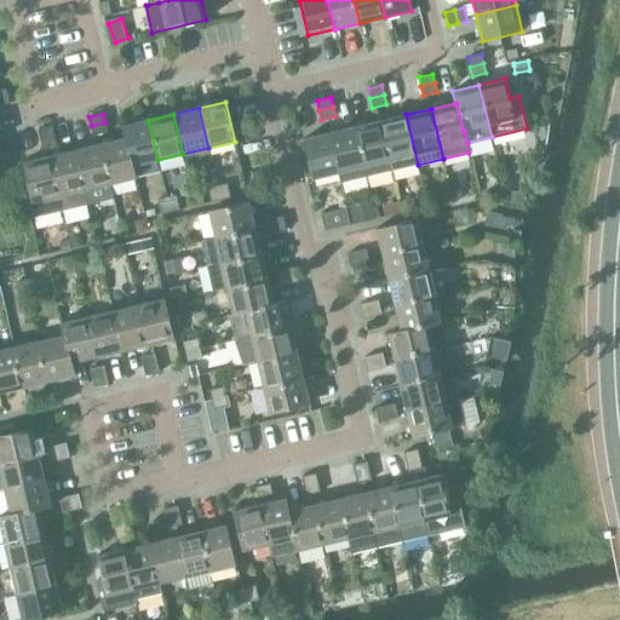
[(380,120),(390,161),(392,171),(418,165),(406,114),(380,120)]
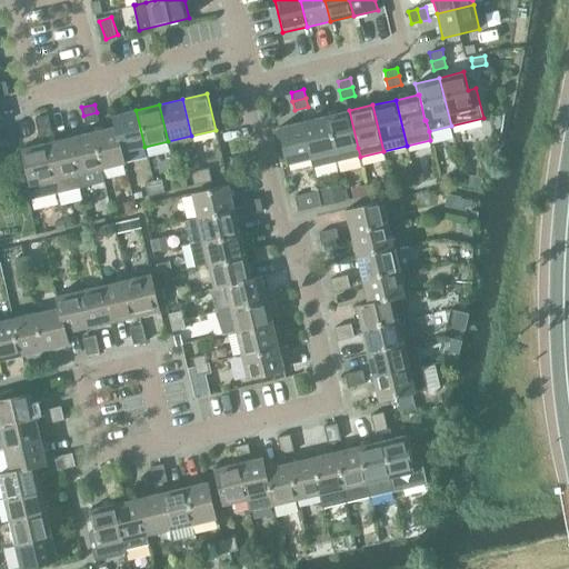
[(111,116),(115,127),(116,127),(121,152),(122,152),(145,147),(136,110),(111,116)]
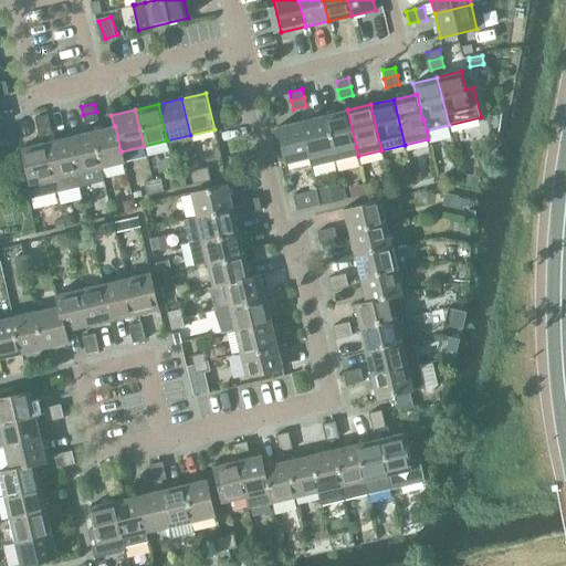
[(358,156),(356,147),(347,109),(324,115),(333,153),(335,161),(358,156)]
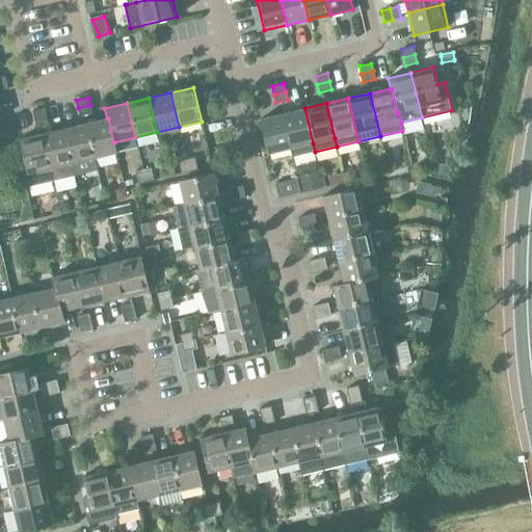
[(90,105),(78,108),(80,116),(92,113),(90,105)]
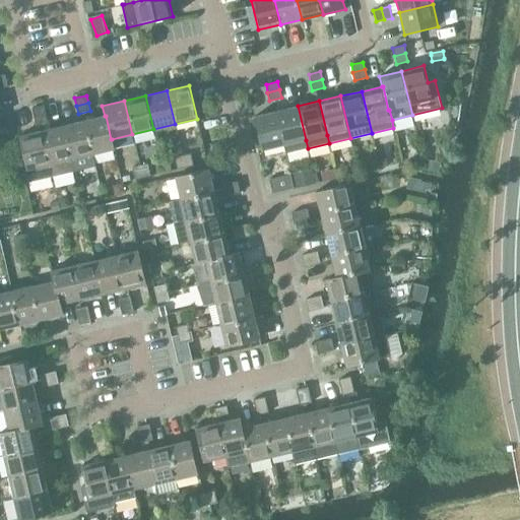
[(31,108),(34,116),(46,113),(44,105),(31,108)]
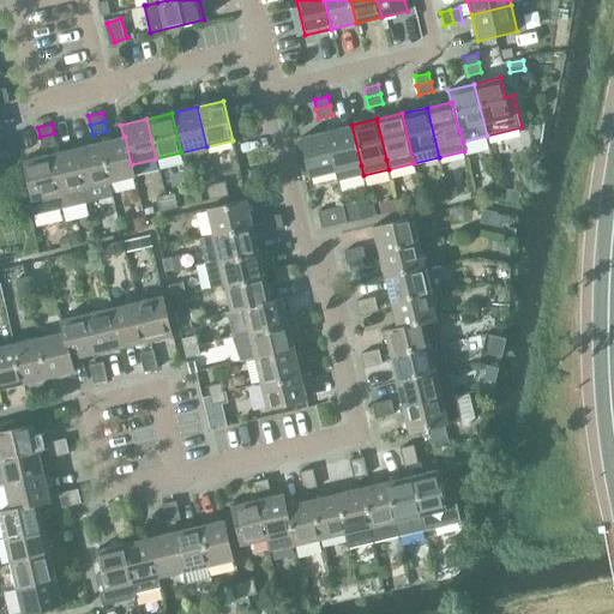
[(363,175),(361,166),(351,125),(326,131),(336,172),(338,181),(363,175)]
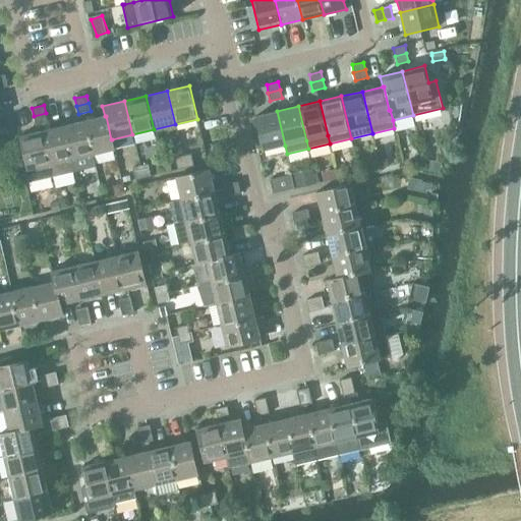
[(287,154),(285,146),(277,111),(254,117),(263,151),(284,146),(286,154),(287,154)]
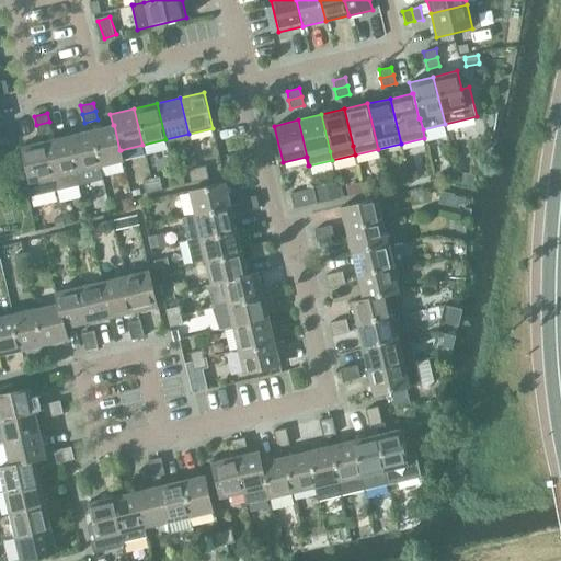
[(49,122),(36,125),(38,134),(52,130),(49,122)]
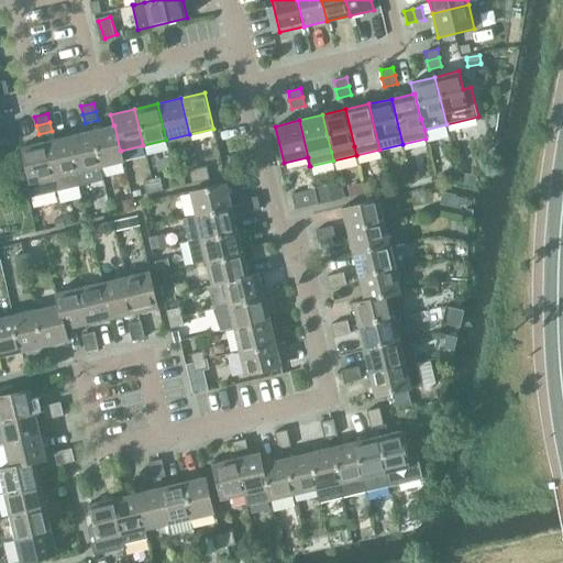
[(113,125),(91,131),(100,167),(124,162),(121,151),(120,151),(114,125),(113,125)]
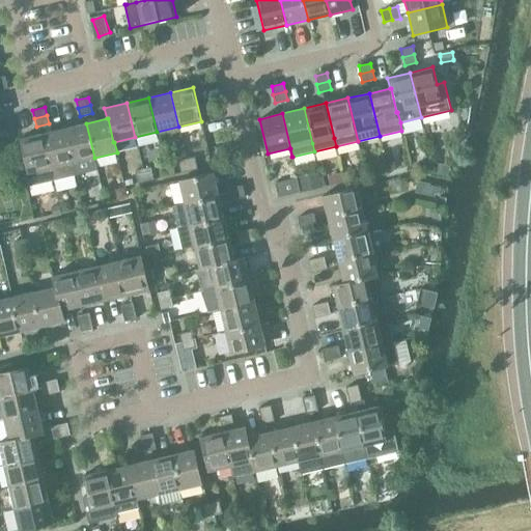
[(86,123),(64,129),(73,163),(94,158),(86,123)]
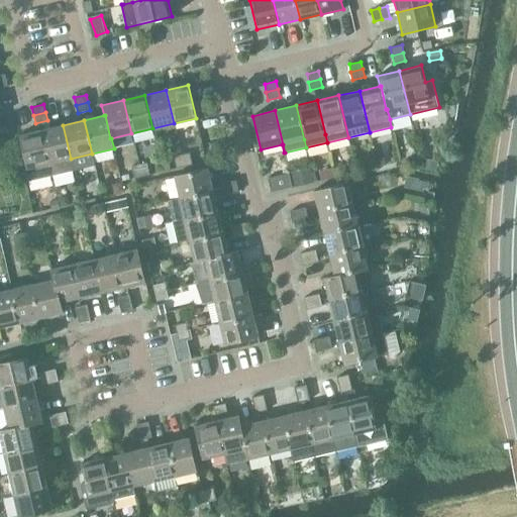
[(63,125),(41,130),(52,176),(73,171),(71,159),(63,125)]
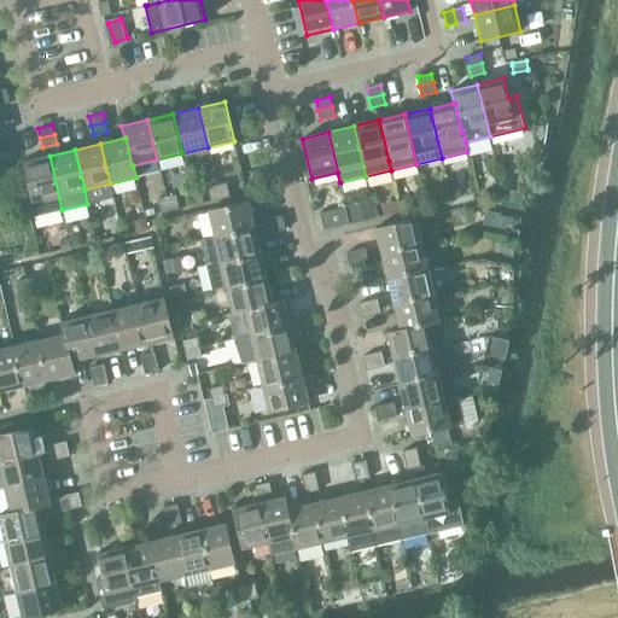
[(62,210),(50,156),(23,162),(31,200),(28,202),(31,217),(62,210)]
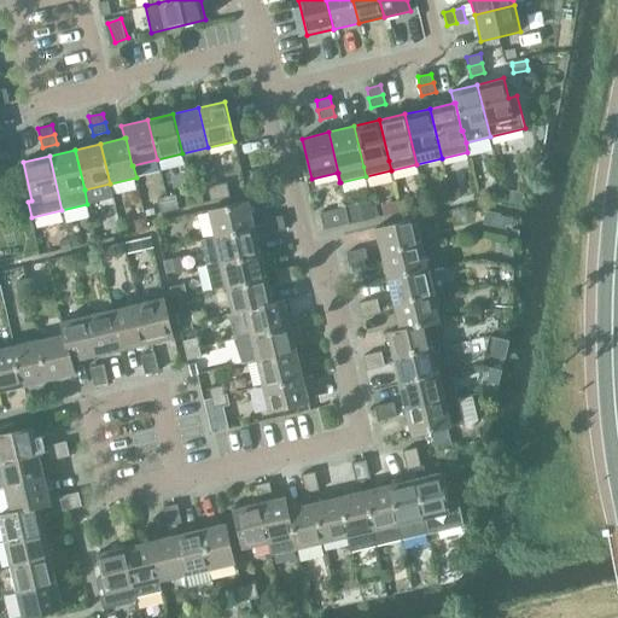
[(226,182),(217,185),(220,199),(229,197),(226,182)]
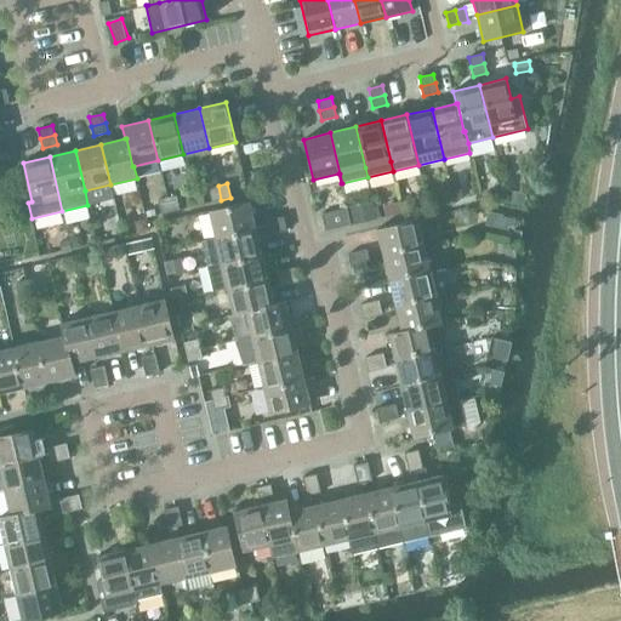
[(221,200),(218,186),(209,188),(211,203),(221,200)]
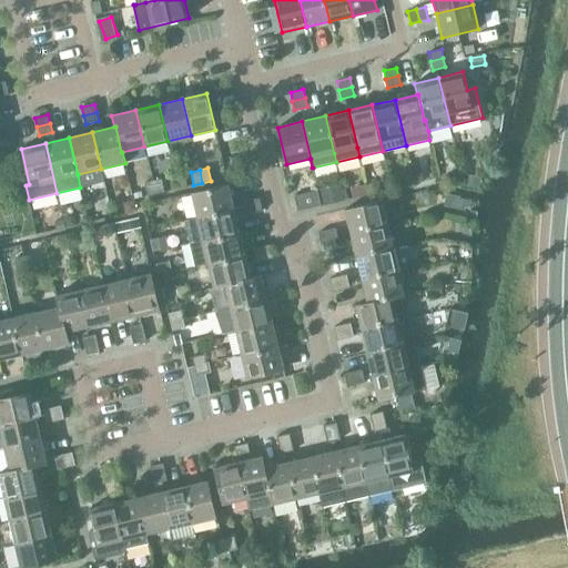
[(422,173),(413,174),(415,184),(424,182),(422,173)]
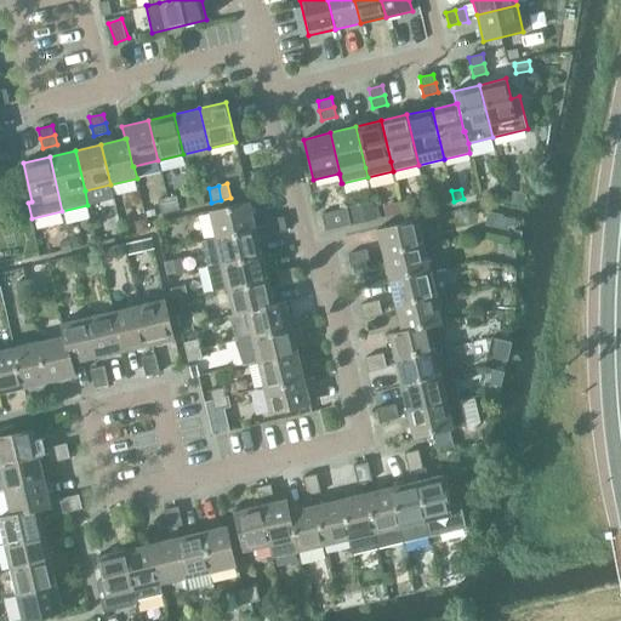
[(176,195),(167,198),(170,212),(180,210),(176,195)]
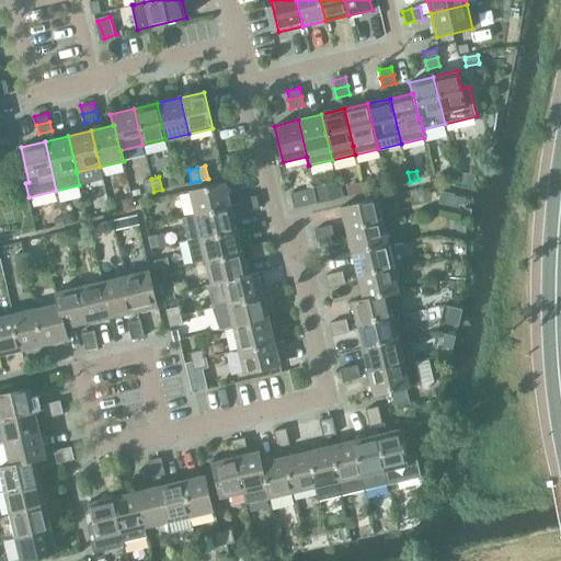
[(153,192),(151,179),(142,181),(145,194),(153,192)]
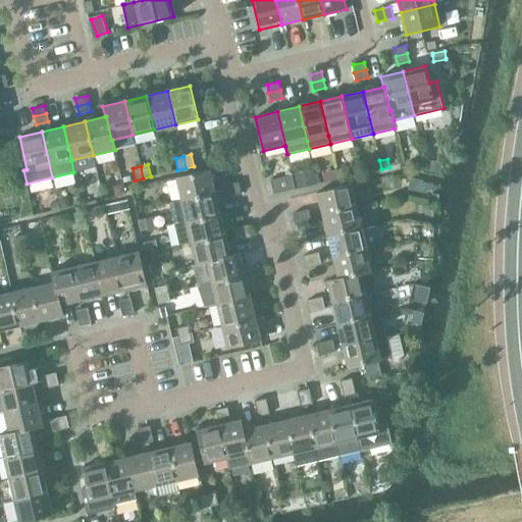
[(180,200),(215,192),(210,169),(175,177),(180,200)]
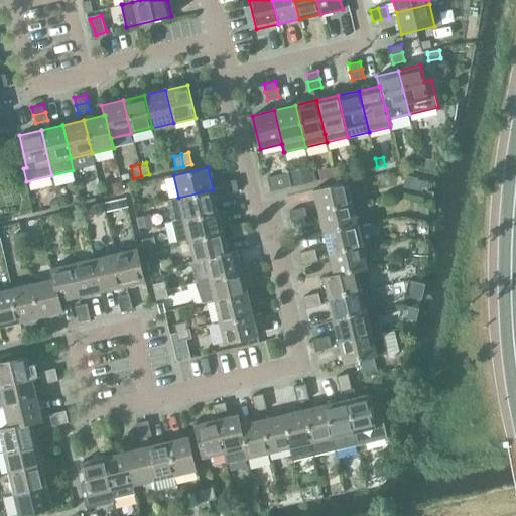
[(312,181),(309,171),(296,173),(296,171),(290,172),(293,186),(312,181)]
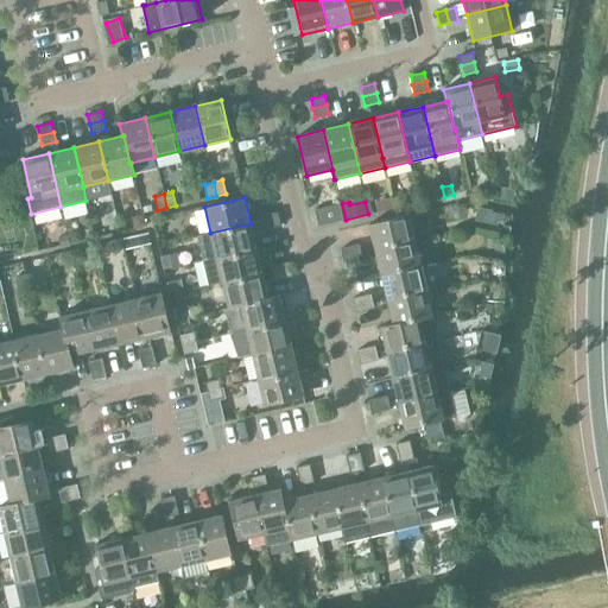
[(343,220),(340,204),(315,210),(318,226),(343,220)]
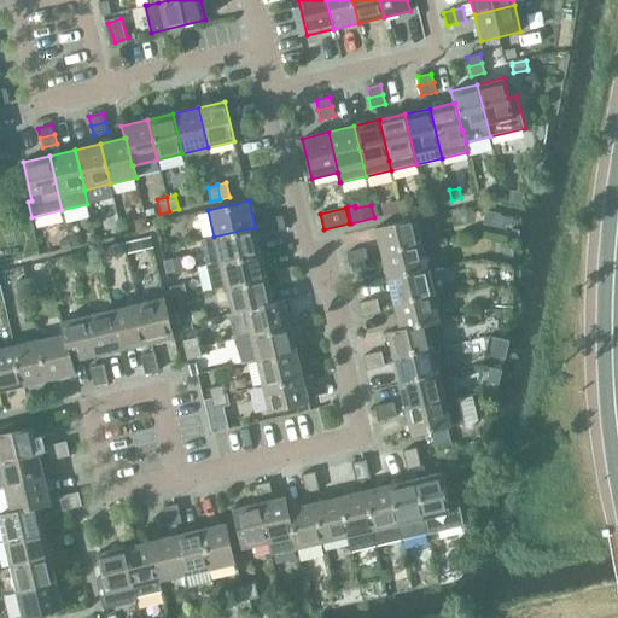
[(281,215),(272,217),(275,232),(285,229),(281,215)]
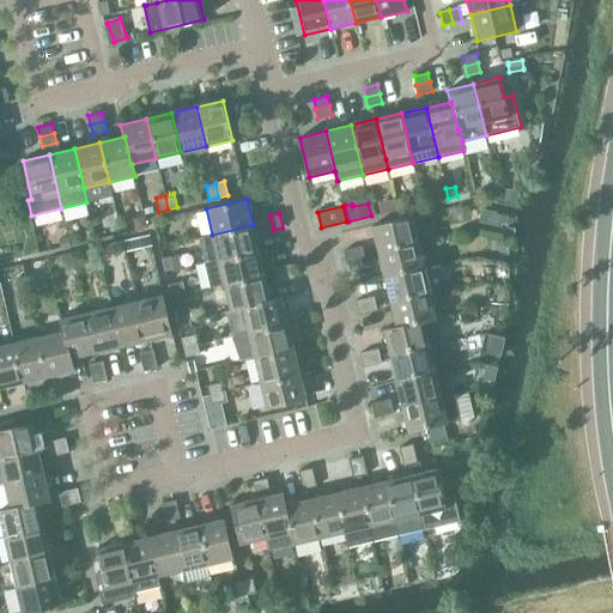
[(273,230),(269,216),(261,218),(263,232),(273,230)]
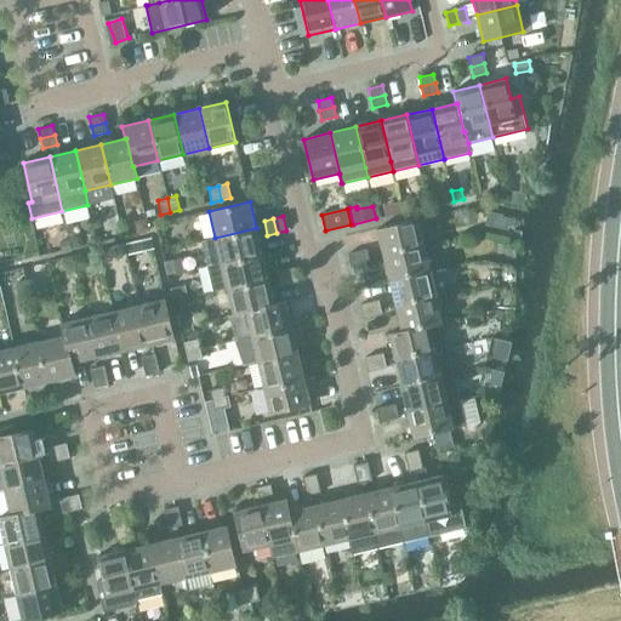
[(502,218),(500,229),(508,231),(510,220),(503,218),(502,218)]
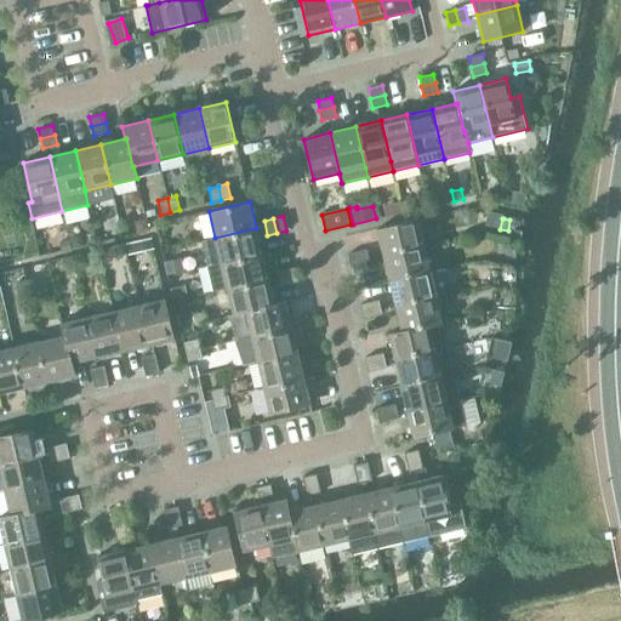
[(377,229),(383,255),(423,246),(417,220),(377,229)]
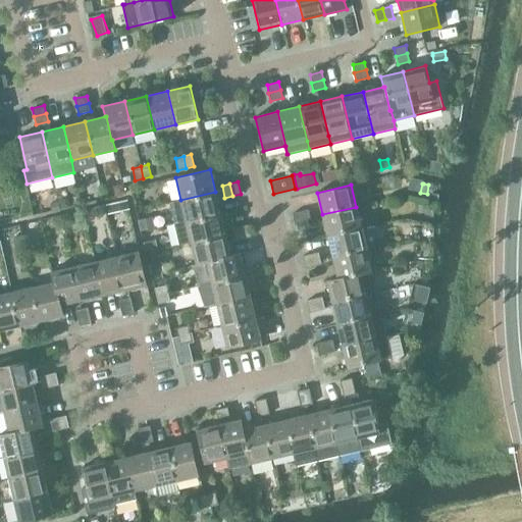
[(215,192),(180,200),(169,202),(174,223),(220,213),(215,192)]
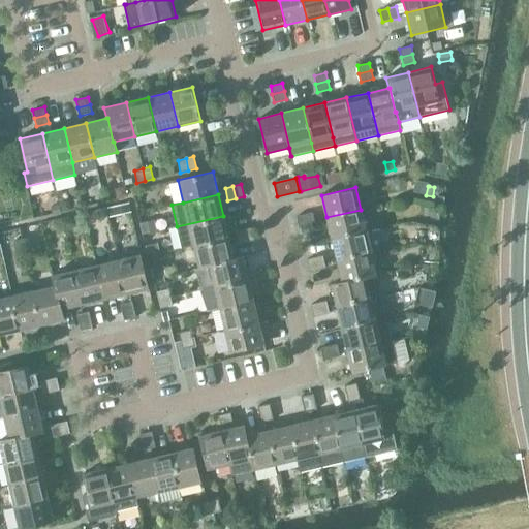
[(68,201),(60,204),(61,212),(70,210),(68,201)]
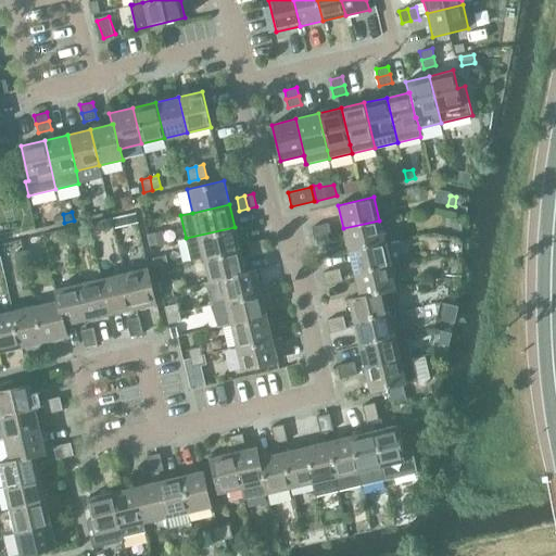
[(136,215),(112,220),(114,228),(138,224),(136,215)]
